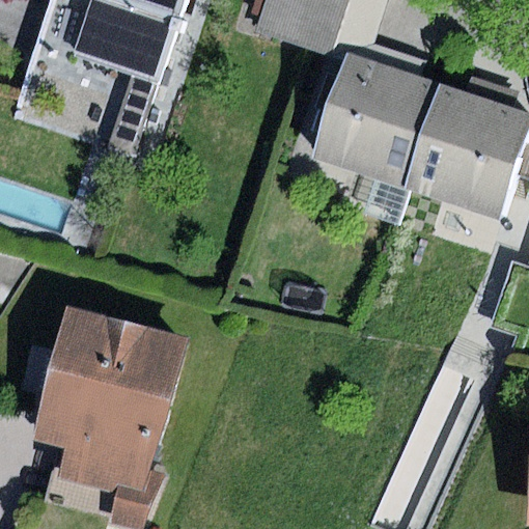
[(49,0),(11,118),(132,158),(183,0),(49,0)]
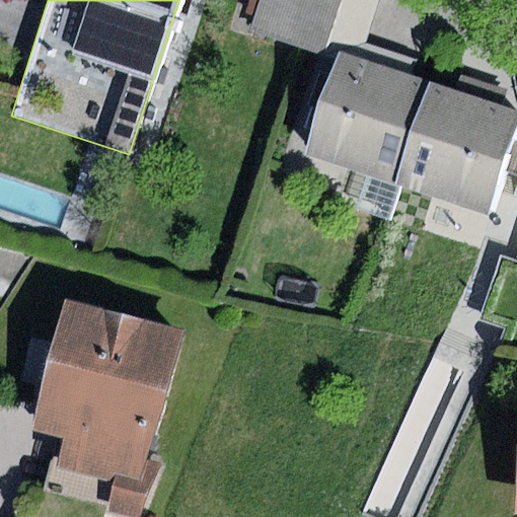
[(256,0),(250,21),(305,40),(316,0),(256,0)]
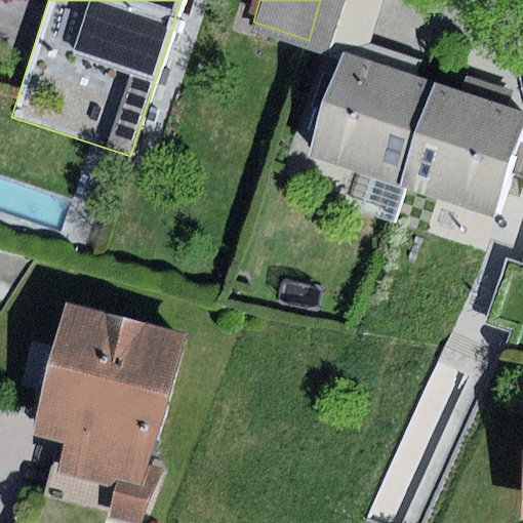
[(320,0),(309,40),(345,51),(367,58),(372,42),(385,0),(320,0)]
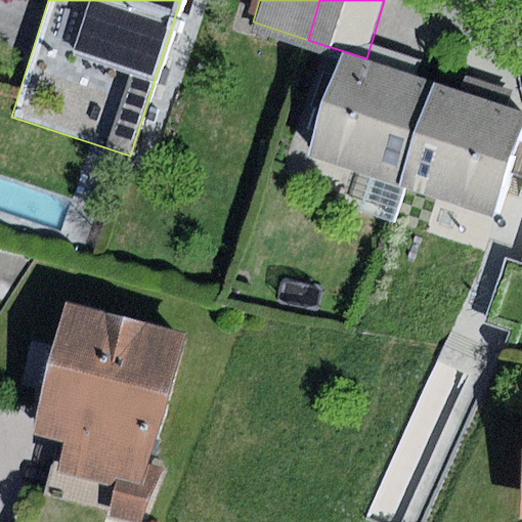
[(403,183),(436,83),(414,76),(420,57),(372,42),(366,58),(344,51),(311,154),(403,183)]
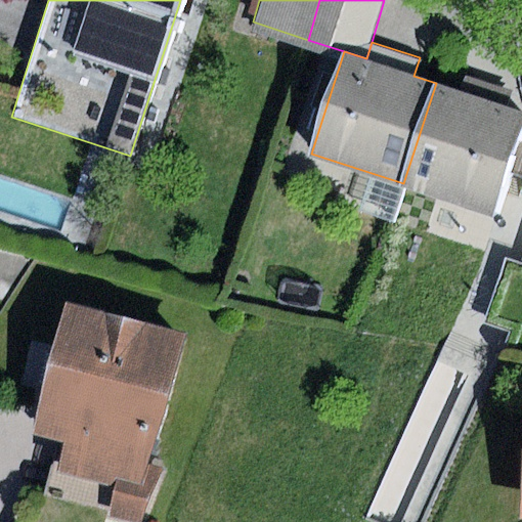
[(458,90),(436,83),(403,183),(492,211),(521,116),(521,110),(499,103),(506,84),(464,71),(458,90)]
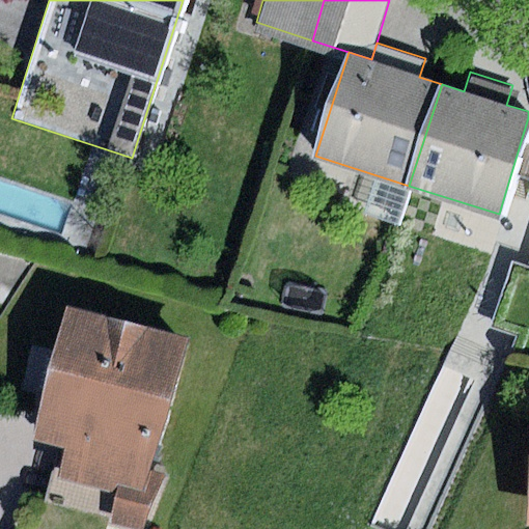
[(528,253),(526,266),(510,261),(492,326),(524,335),(528,318),(528,253)]
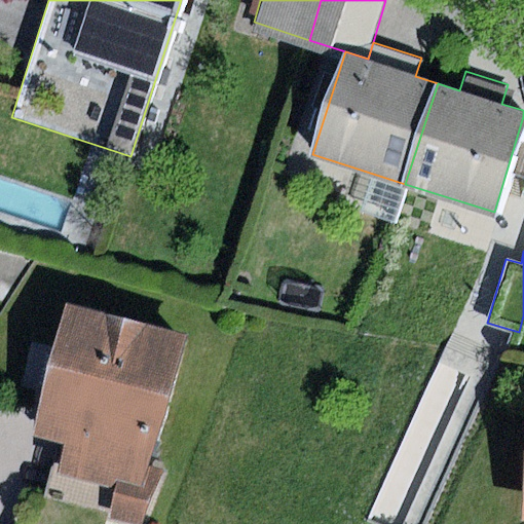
[(188,335),(65,303),(34,435),(54,440),(63,443),(59,474),(114,488),(111,517),(135,523),(142,523),(162,469),(147,464),(188,335)]
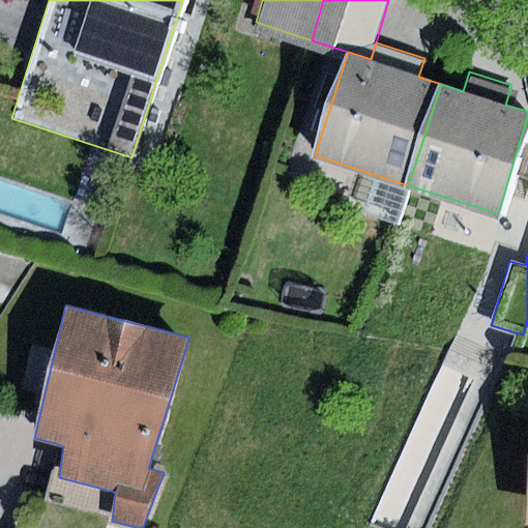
[(63,446),(55,443),(42,499),(112,521),(115,492),(59,477),(63,446)]
